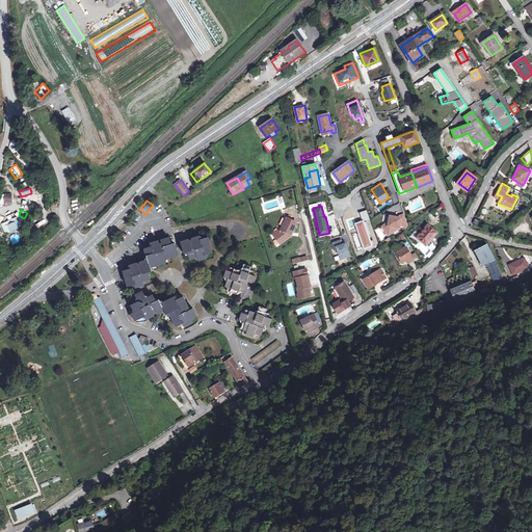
[(366,211),(360,213),(364,222),(370,220),(366,211)]
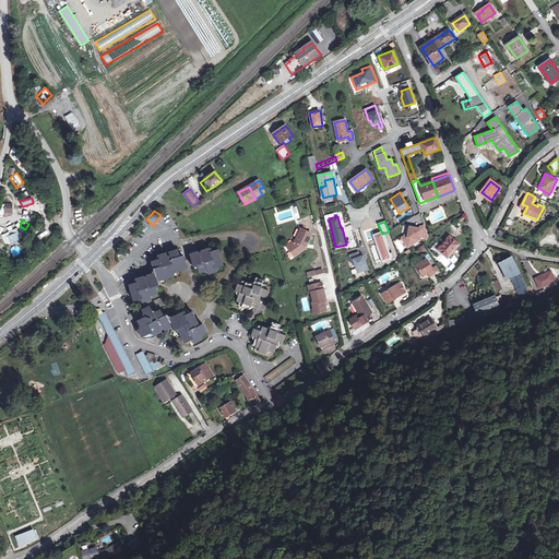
[(427,236),(424,225),(419,227),(408,226),(407,234),(401,237),(407,247),(419,240),(420,236),(424,238),(425,241),(427,236)]
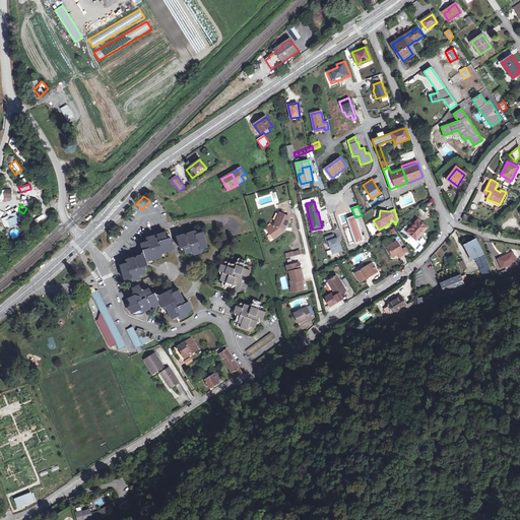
[(327,210),(321,211),(324,224),(325,223),(327,232),(332,231),(327,210)]
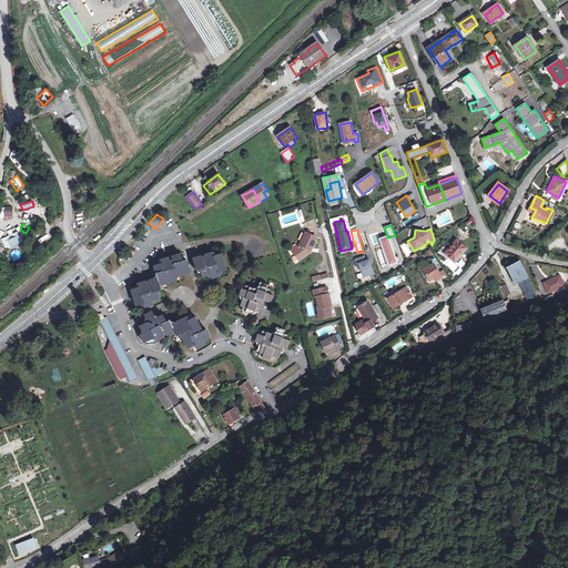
[(17,232),(0,239),(0,240),(4,250),(26,242),(17,232)]
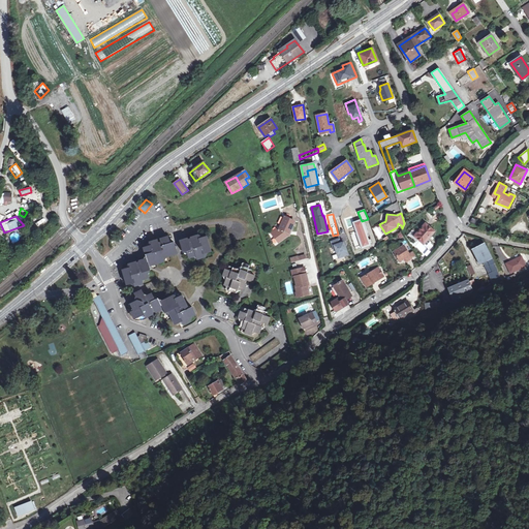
[(41,217),(35,220),(39,227),(44,223),(41,217)]
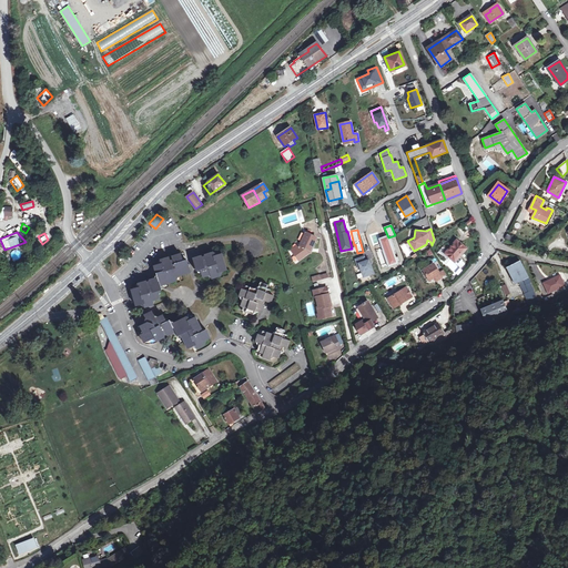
[(305,233),(300,245),(301,246),(293,252),(298,260),(308,253),(311,247),(312,247),(316,237),(305,233)]
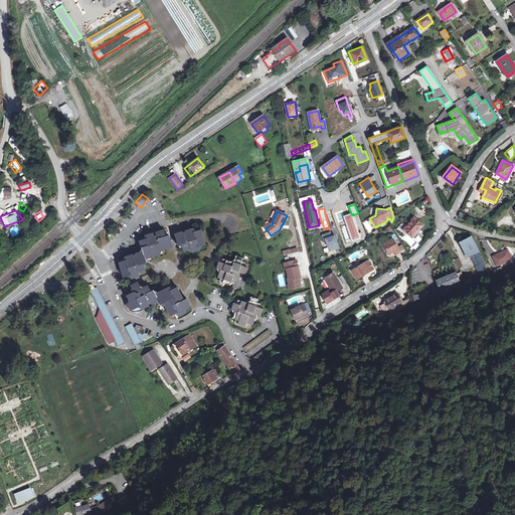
[(351,214),(344,216),(352,240),(359,238),(352,215),(351,214)]
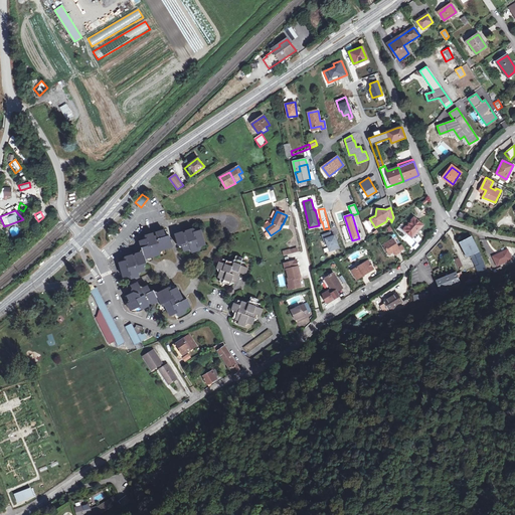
[(403,230),(412,237),(416,233),(422,225),(414,218),(403,230)]
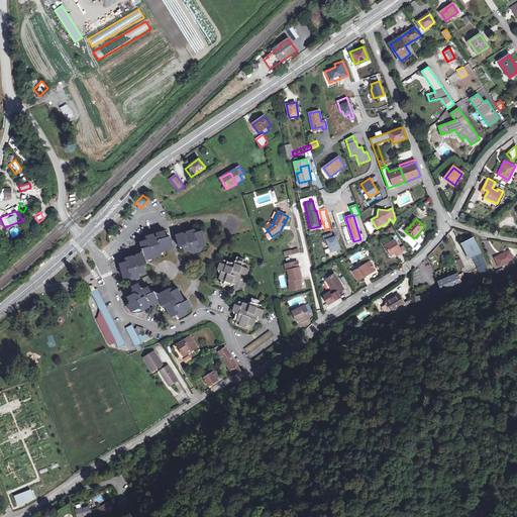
[(371,221),(365,224),(370,233),(376,230),(371,221)]
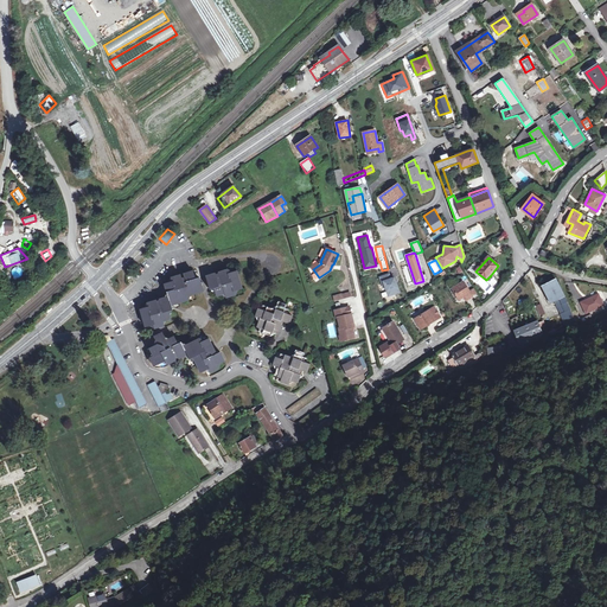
[(12,269),(14,279),(21,278),(20,267),(12,269)]
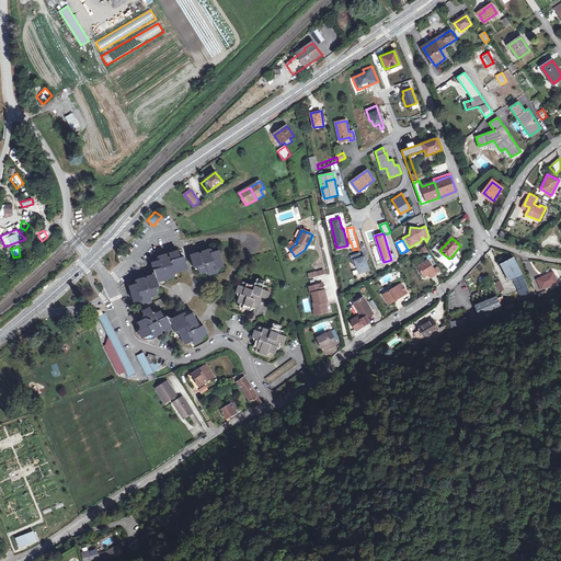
[(203,252),(203,253),(199,254),(199,253),(191,255),(194,263),(193,265),(194,266),(195,267),(198,266),(201,274),(205,273),(209,275),(217,273),(216,268),(225,266),(219,251),(212,253),(210,250),(203,252)]
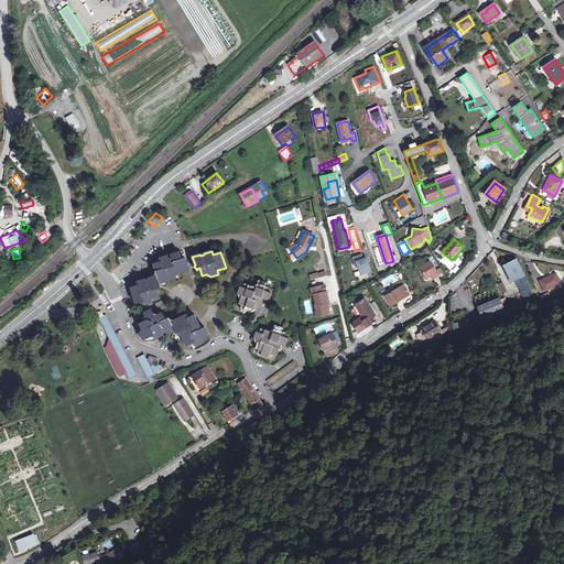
[(169,259),(167,256),(160,258),(161,262),(153,264),(155,272),(153,277),(149,278),(149,279),(145,281),(145,279),(137,282),(138,285),(131,288),(136,304),(143,301),(144,305),(152,303),(152,301),(154,297),(159,296),(156,289),(160,288),(163,283),(175,280),(174,275),(190,271),(187,264),(188,263),(187,262),(186,262),(185,259),(182,260),(180,252),(171,255),(172,258),(169,259)]
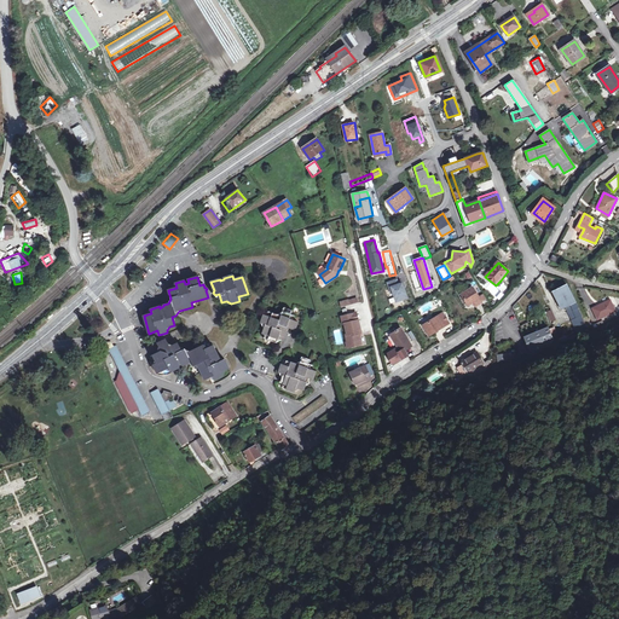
[(397,278),(386,283),(391,293),(392,293),(395,302),(406,298),(400,282),(398,283),(397,278)]
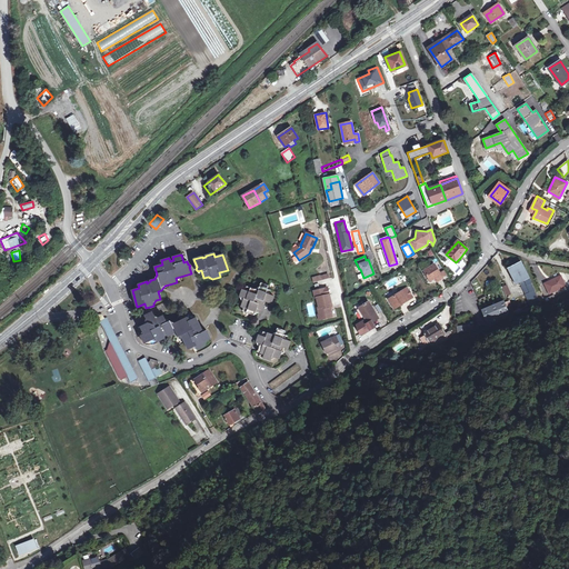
[(508,269),(513,280),(517,278),(519,282),(529,278),(521,262),(508,269)]
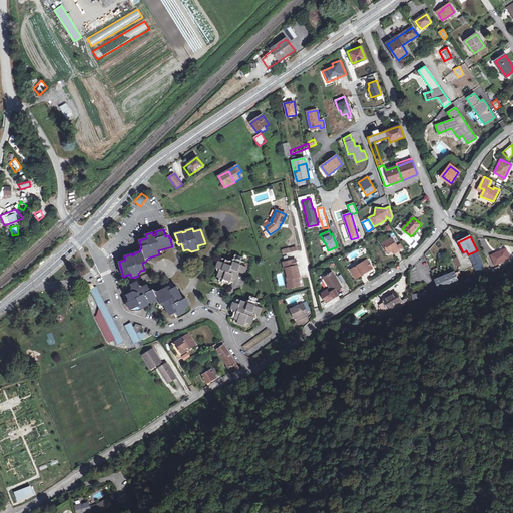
[(392,237),(382,243),(388,252),(393,249),(395,253),(399,250),(399,249),(404,248),(401,243),(396,245),(392,237)]
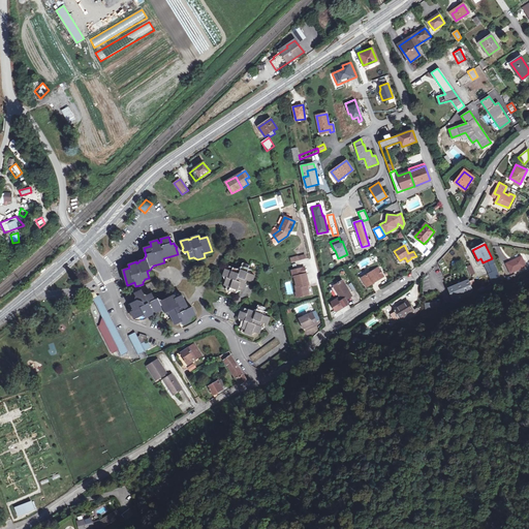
[(506,263),(510,273),(526,266),(522,256),(506,263)]
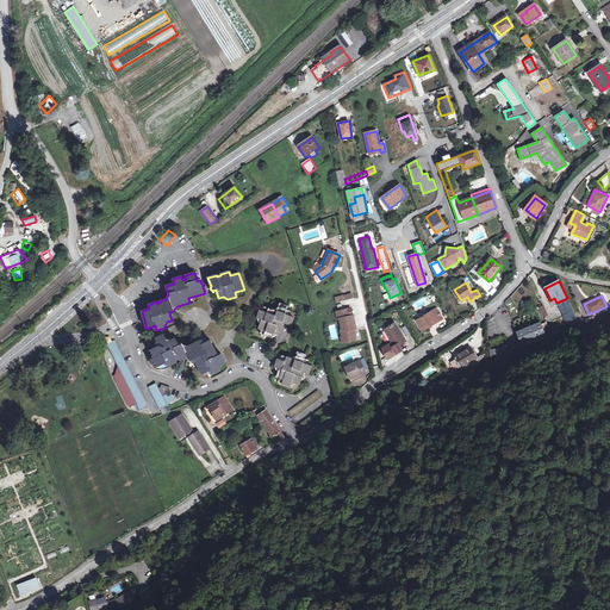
[(567,298),(556,303),(564,316),(564,315),(573,311),(567,298)]
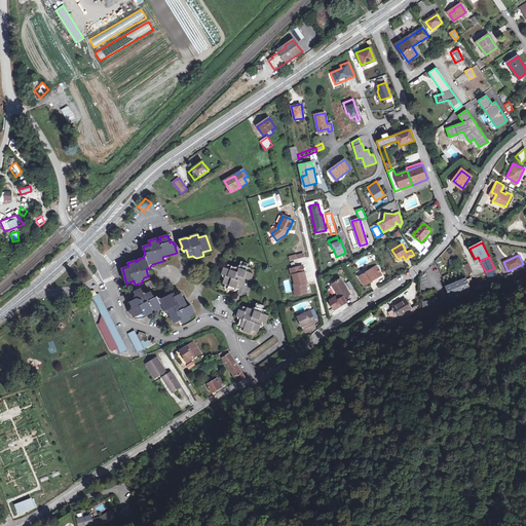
[(254,270),(247,267),(249,264),(241,261),(239,266),(235,268),(231,266),(228,265),(227,268),(224,267),(222,275),(223,275),(224,279),(222,284),(225,285),(228,286),(228,289),(235,291),(239,289),(241,290),(243,286),(248,284),(247,282),(247,279),(251,280),(253,273),(254,270)]
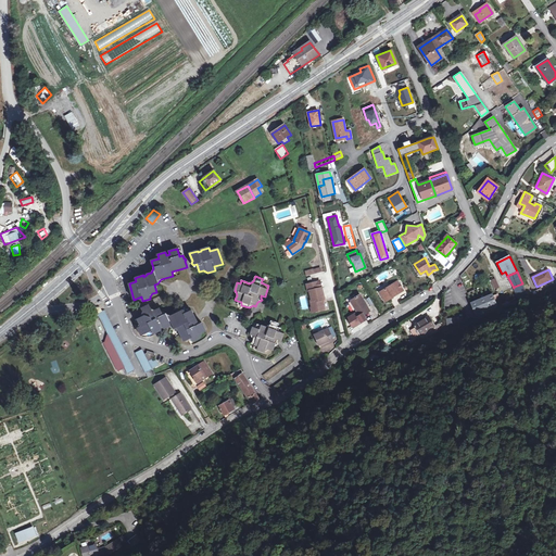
[(318,281),(306,285),(308,291),(310,291),(312,301),(311,301),(312,307),(315,307),(316,312),(325,310),(323,300),(325,300),(321,288),(319,288),(318,281)]
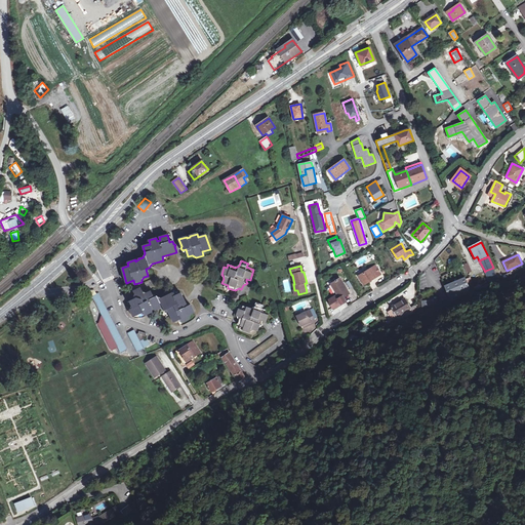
[(358,276),(361,281),(363,280),(365,284),(380,275),(375,266),(358,276)]
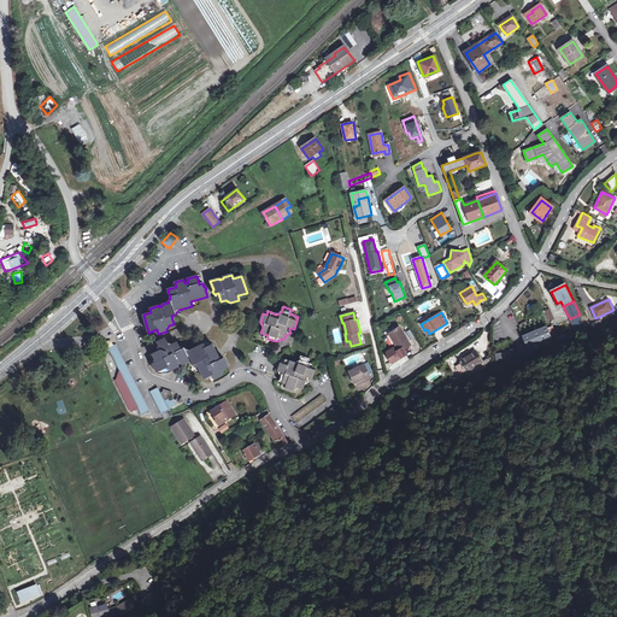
[(580,315),(570,318),(577,334),(587,329),(586,329),(585,324),(580,315)]
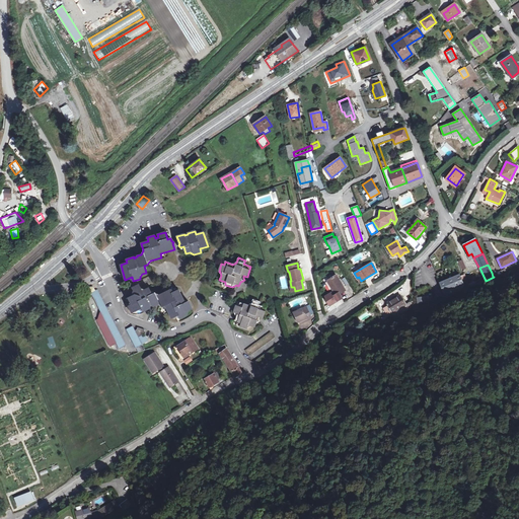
[(336,275),(326,281),(334,291),(336,294),(337,296),(339,294),(345,290),(336,275)]
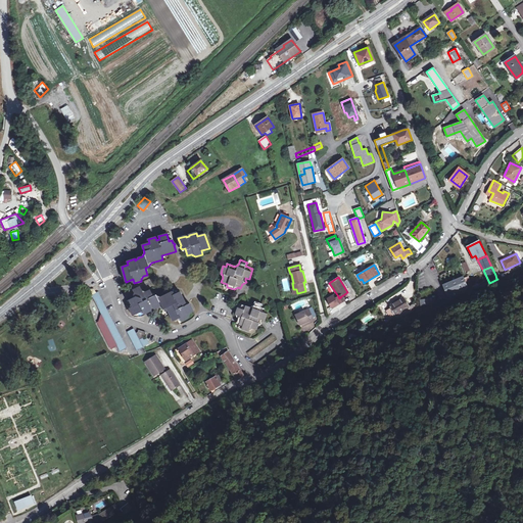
[(468,286),(464,278),(464,277),(443,285),(447,294),(452,293),(454,298),(469,292),(467,287),(468,286)]
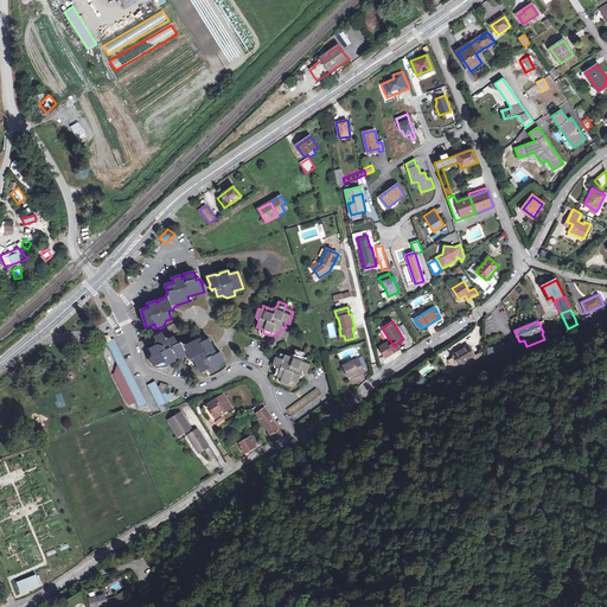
[(541,321),(538,323),(543,332),(542,333),(544,339),(548,338),(541,321)]
